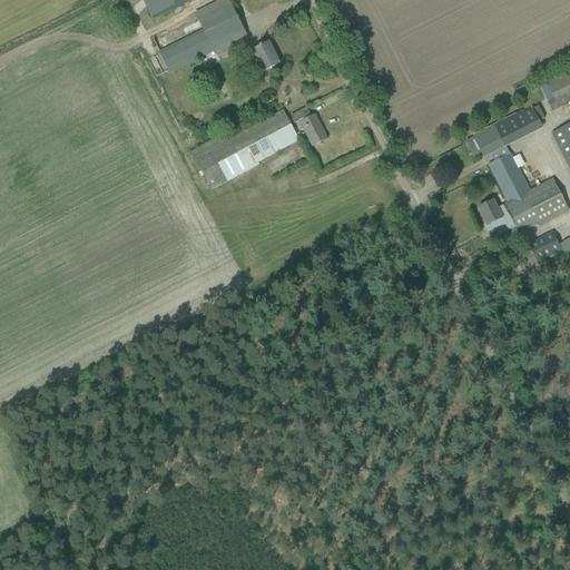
[(141,0),(153,20),(192,0),(141,0)]
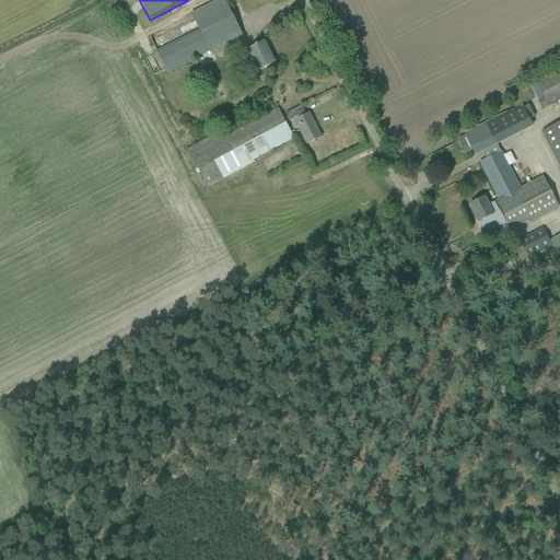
[(199,28),(156,51),(167,73),(210,51),(211,54),(233,43),(243,37),(223,0),(214,0),(212,1),(191,12),(194,18),(199,28)]
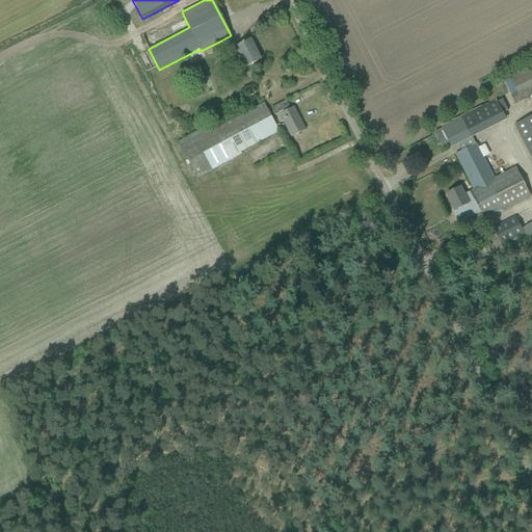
[(87,11),(82,14),(88,28),(94,26),(87,11)]
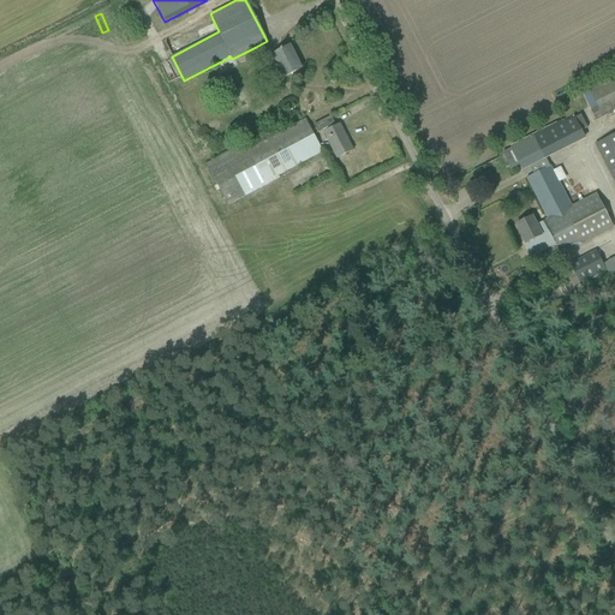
[(280,51),(273,55),(284,78),(302,69),(290,46),(284,49),(282,48),(280,49),(280,51)]
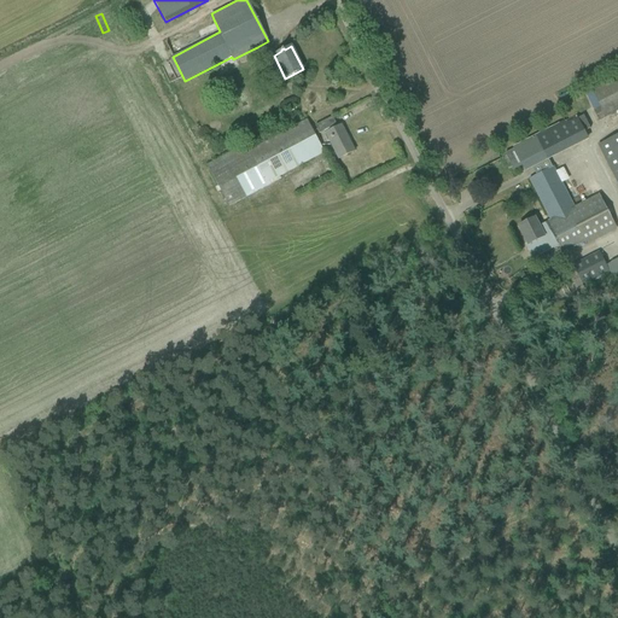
[(593,111),(599,122),(617,111),(617,74),(590,89),(600,108),(593,111)]
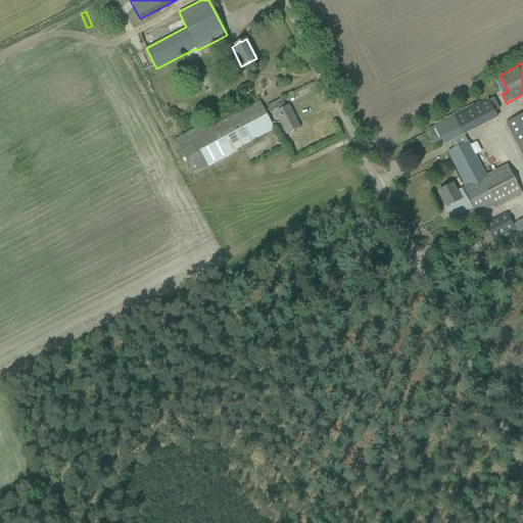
[(282,98),(268,105),(272,112),(285,105),(282,98)]
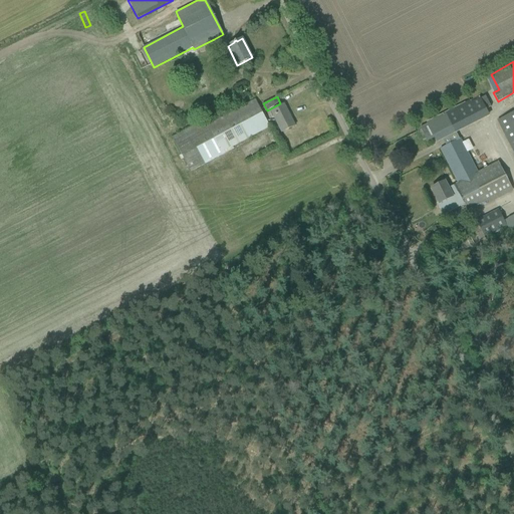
[(427,123),(437,143),(489,115),(479,96),(427,123)]
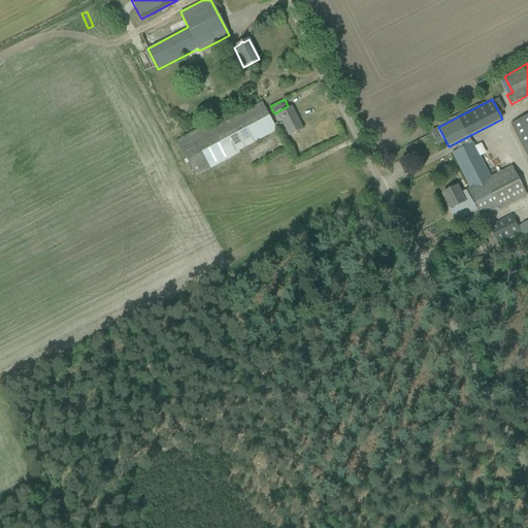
[(238,151),(277,129),(263,102),(213,129),(210,123),(176,140),(195,177),(240,154),(238,151)]
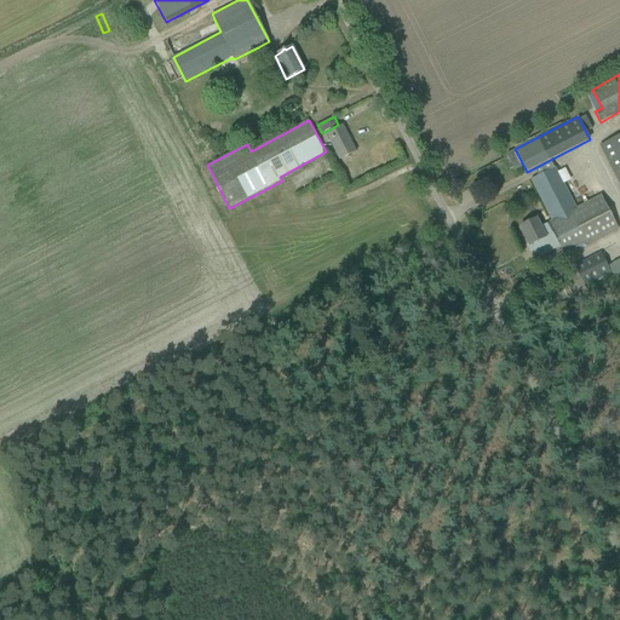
[(327,135),(340,160),(356,151),(343,126),(327,135)]
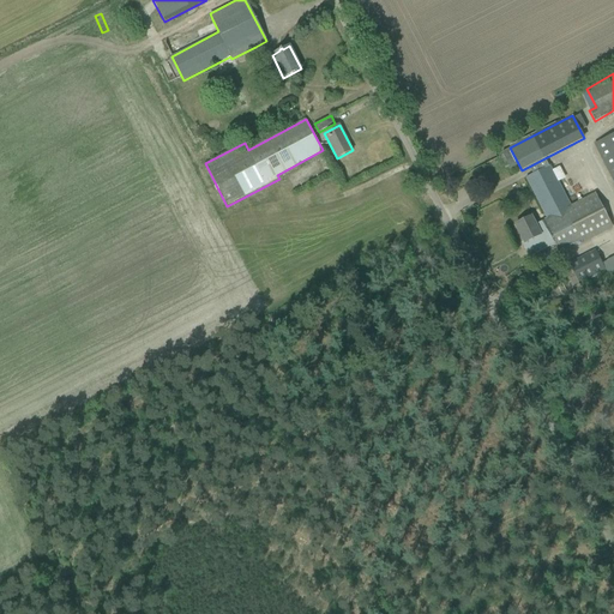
[(613,133),(594,145),(613,184),(613,133)]
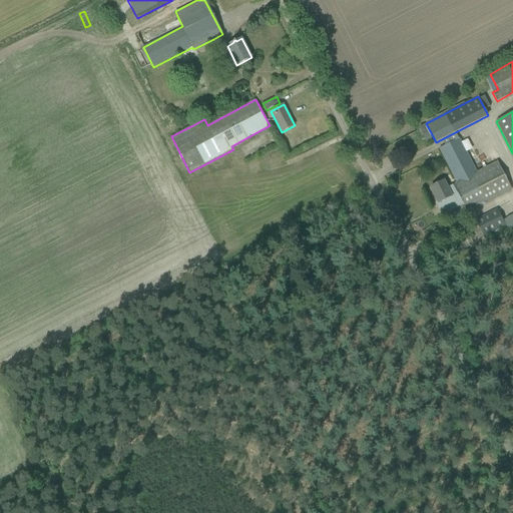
[(154,136),(149,138),(159,163),(164,161),(154,136)]
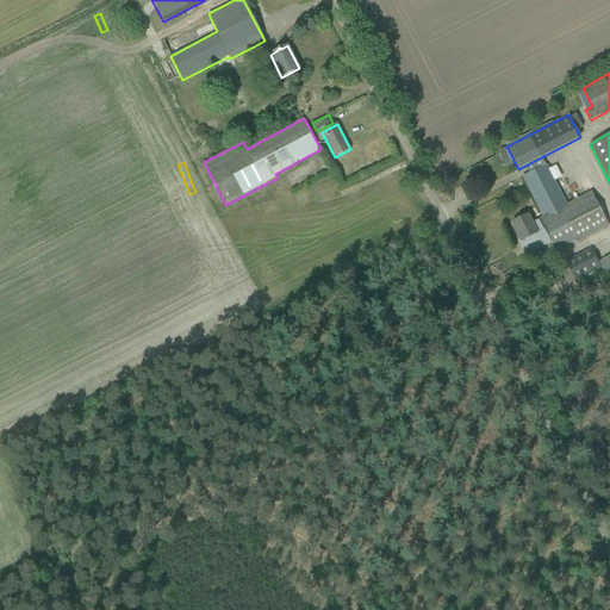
[(528,216),(512,223),(522,242),(537,234),(536,234),(545,230),(554,250),(577,240),(578,242),(609,226),(591,193),(567,205),(547,165),(534,172),(523,178),(543,218),(531,224),(528,216)]
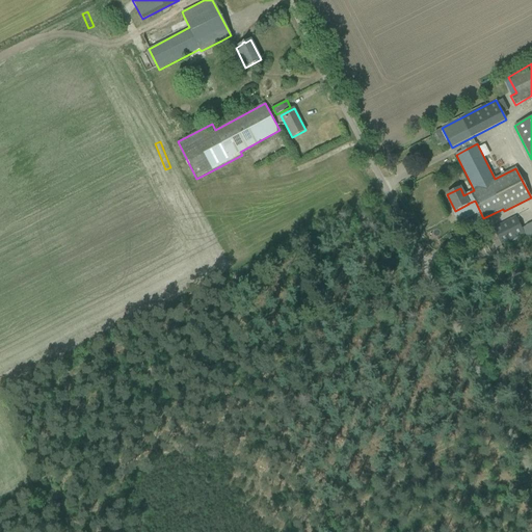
[(330,162),(340,165),(344,156),(334,152),(330,162)]
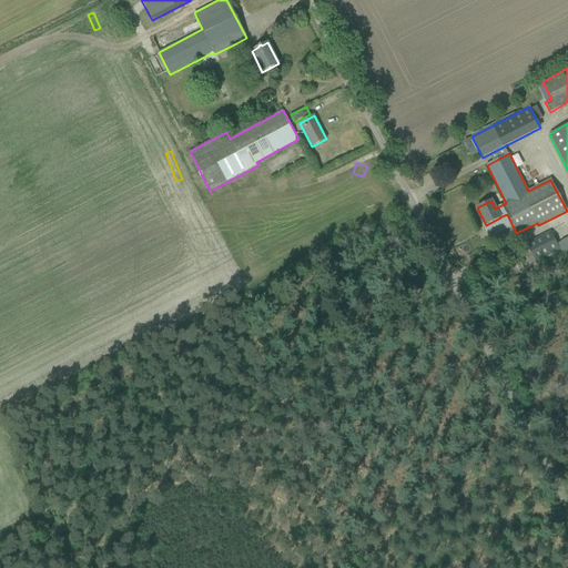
[(296,178),(300,189),(311,185),(306,174),(296,178)]
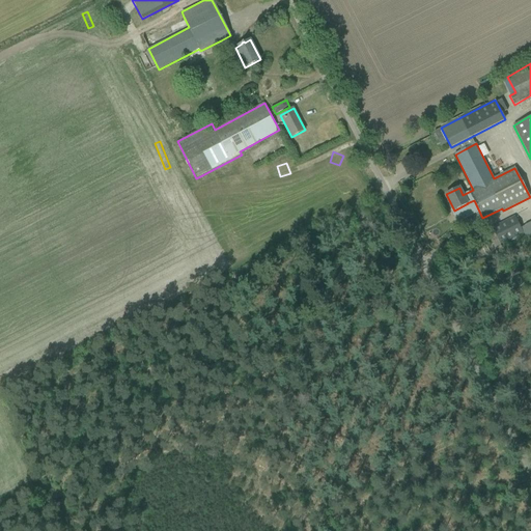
[(264,167),(257,170),(260,180),(269,177),(264,167)]
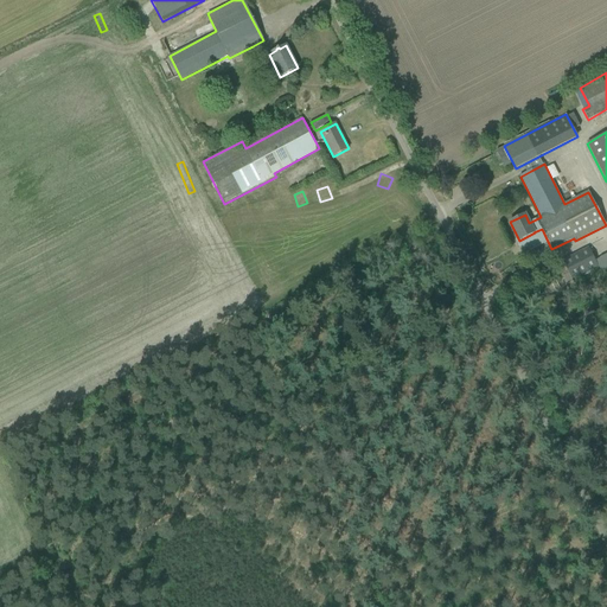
[(262,206),(267,217),(279,211),(274,200),(262,206)]
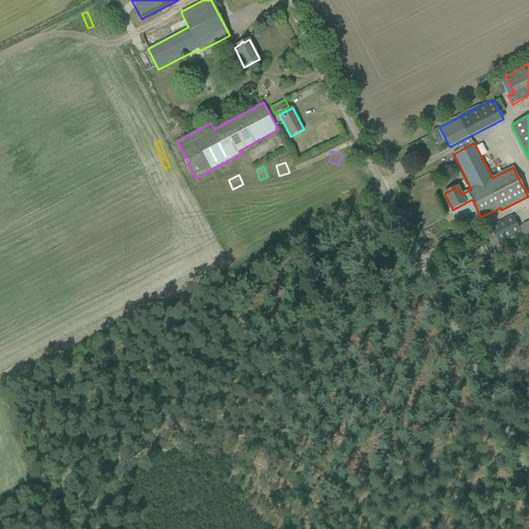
[(356,199),(360,190),(349,186),(346,195),(356,199)]
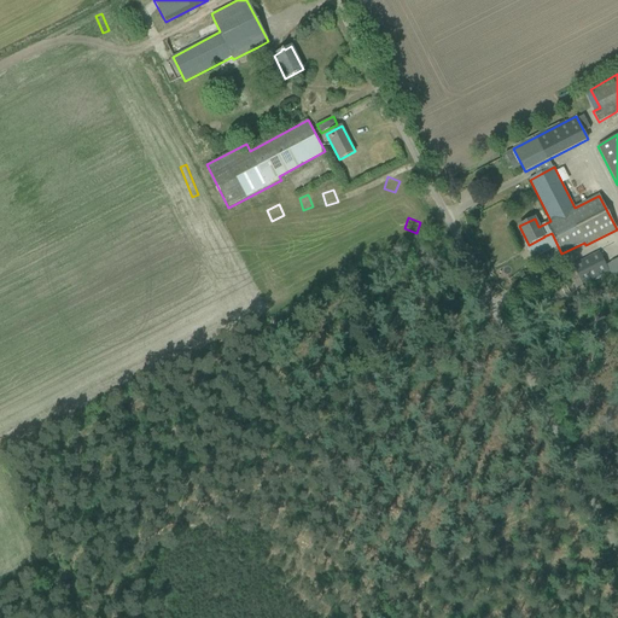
[(213,235),(227,233),(225,223),(211,226),(213,235)]
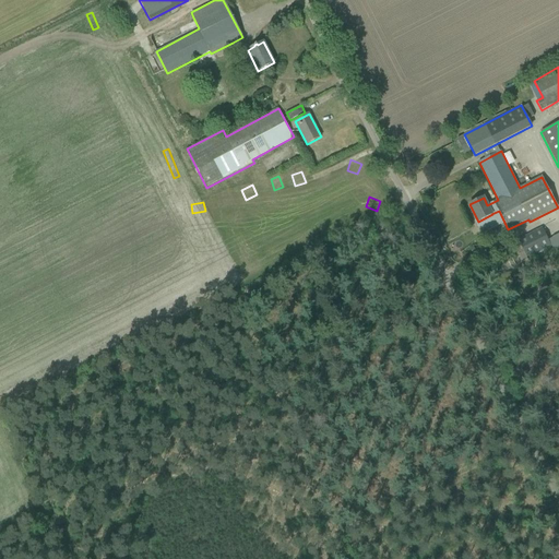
[(551,247),(542,227),(516,240),(526,260),(551,247)]
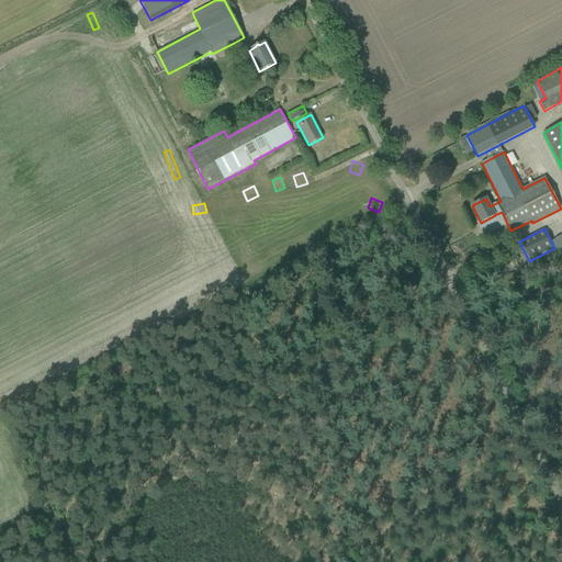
[(278,263),(289,259),(284,249),(274,254),(278,263)]
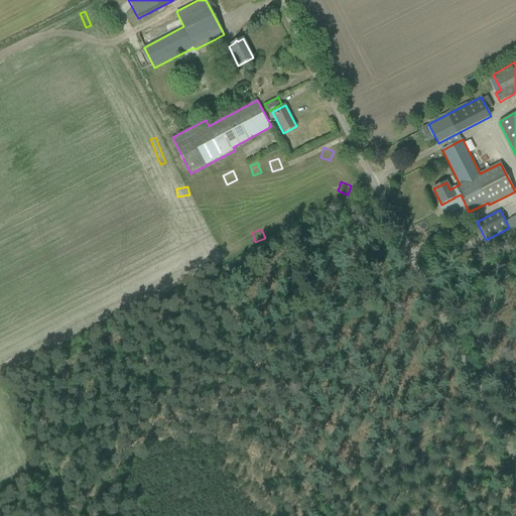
[(147,299),(157,295),(153,285),(144,289),(147,299)]
